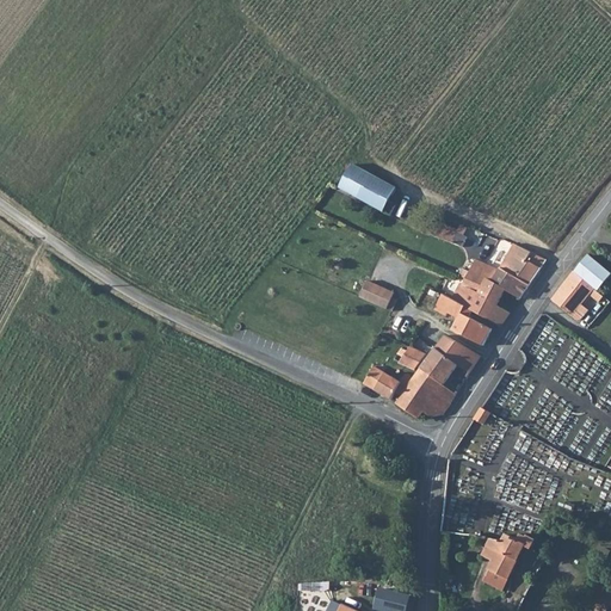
[(382,210),(395,191),(352,164),(339,187),(382,210)]
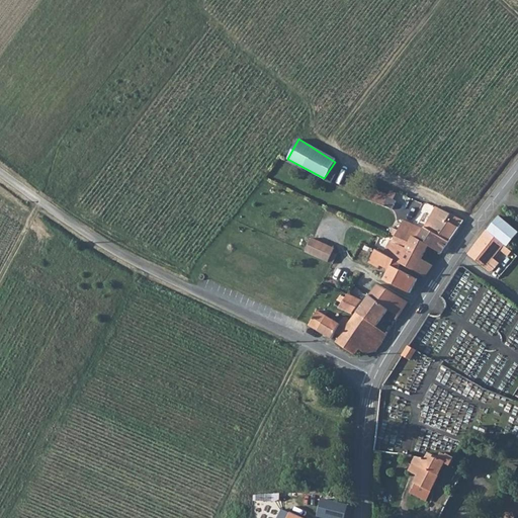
[(371,193),(389,202),(395,190),(377,181),(371,193)]
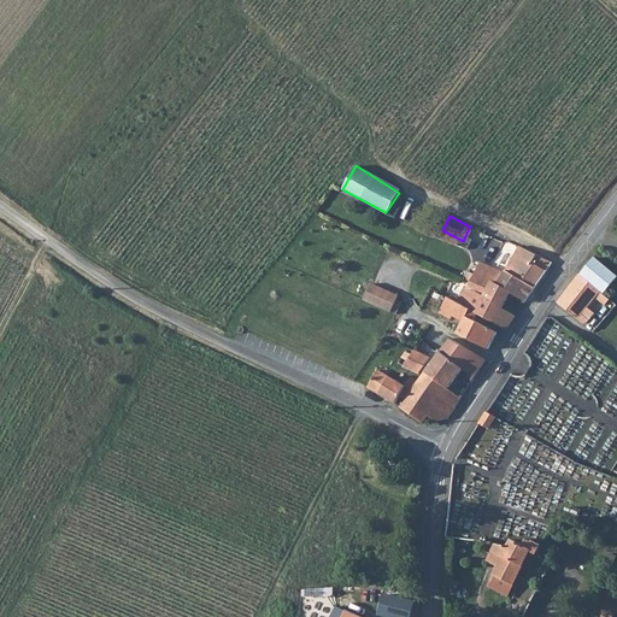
[(472,221),(470,227),(463,241),(476,246),(482,234),(476,230),(479,223),(472,221)]
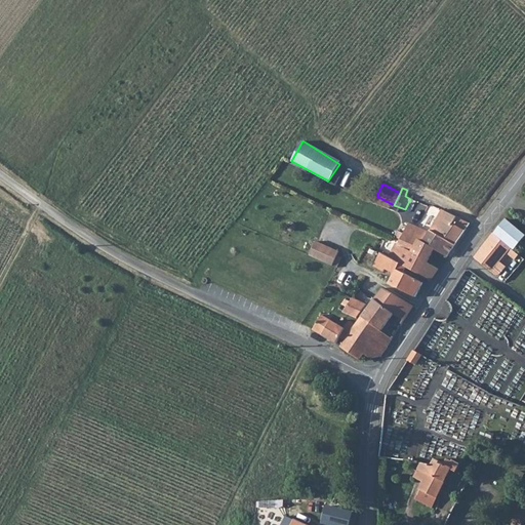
[(432,225),(410,215),(403,232),(419,240),(438,243),(451,247),(474,215),(447,204),(432,225)]
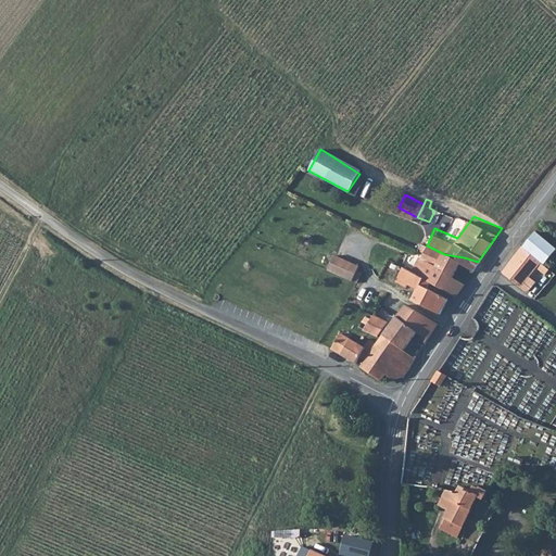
[(555,249),(535,230),(521,247),(543,264),(555,249)]
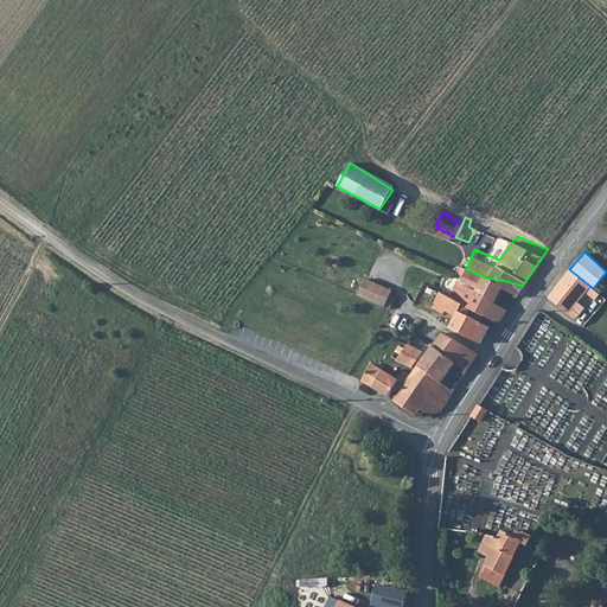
[(485,278),(466,268),(464,270),(460,270),(459,269),(455,275),(459,279),(455,285),(452,282),(446,294),(467,306),(497,321),(505,310),(494,302),(478,291),(485,278)]
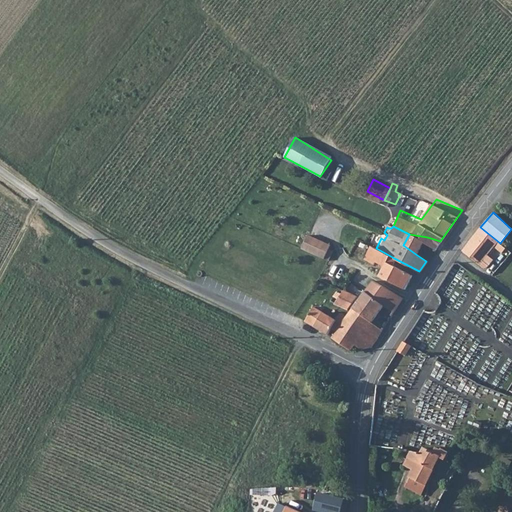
[(500,243),(480,227),(462,251),(484,268),(487,268),(493,260),(487,256),(495,247),(501,253),(506,248),(500,243)]
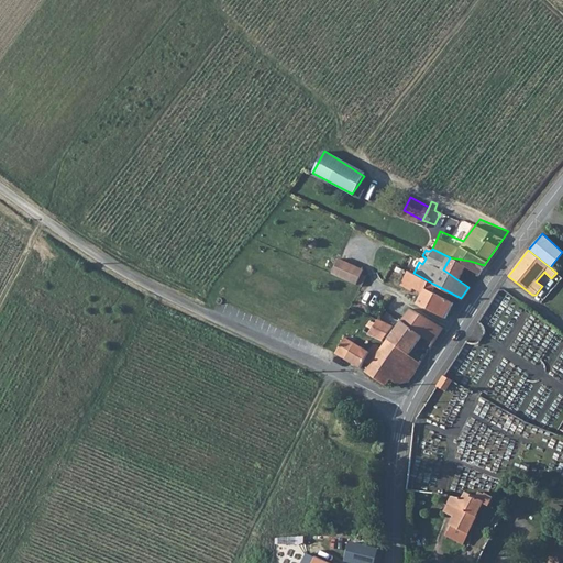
[(339,257),(332,273),(357,284),(364,269),(339,257)]
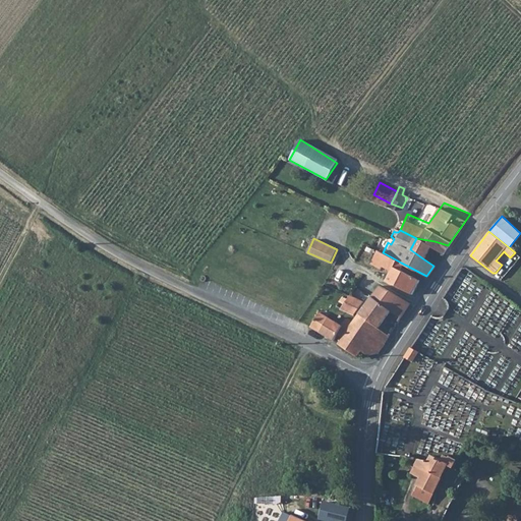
[(416,238),(410,249),(424,259),(435,241),(416,238)]
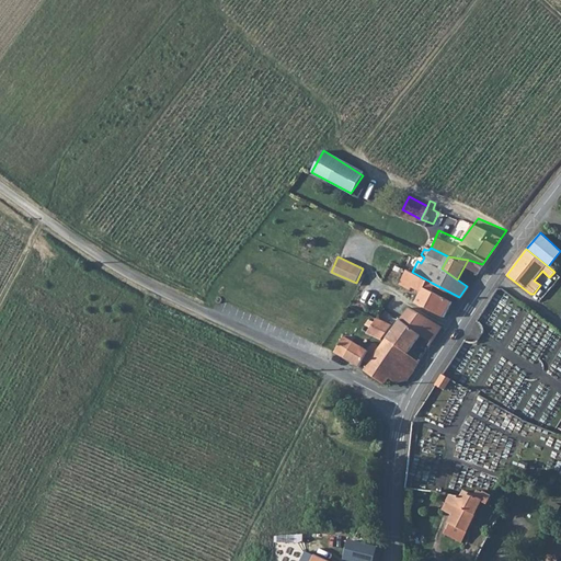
[(435,288),(432,283),(412,272),(409,262),(403,274),(427,290),(430,285),(435,288)]
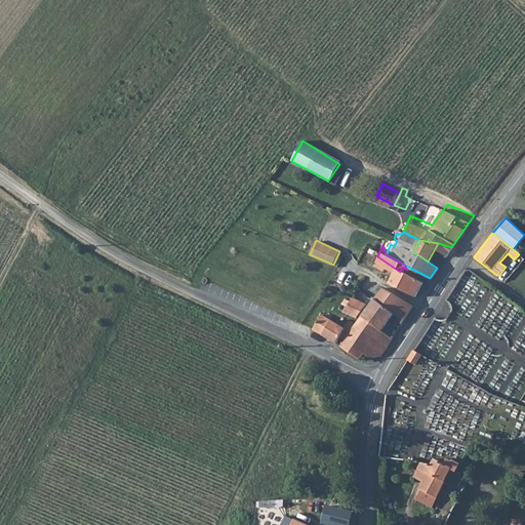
[(426,281),(407,270),(402,267),(400,272),(396,281),(416,294),(426,281)]
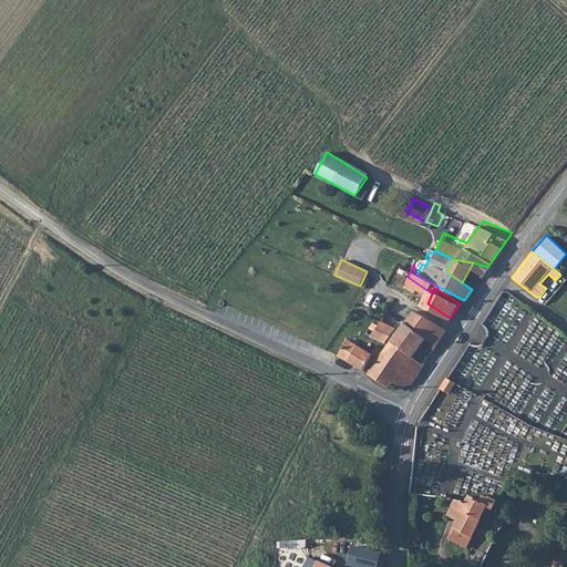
[(451,327),(420,305),(410,318),(389,347),(412,358),(430,333),(441,341),(451,327)]
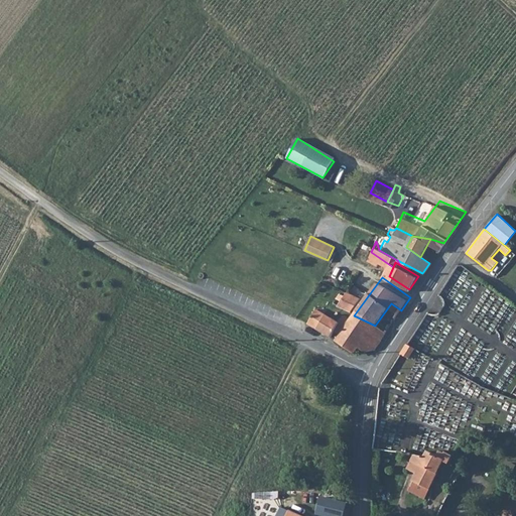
[(359,300),(368,287),(352,279),(341,287),(346,288),(344,294),(359,300)]
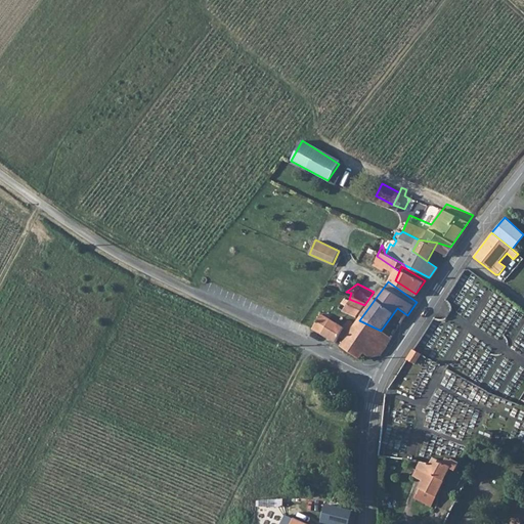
[(345,321),(320,310),(312,329),(337,341),(342,334),(346,343),(359,320),(356,310),(345,321)]
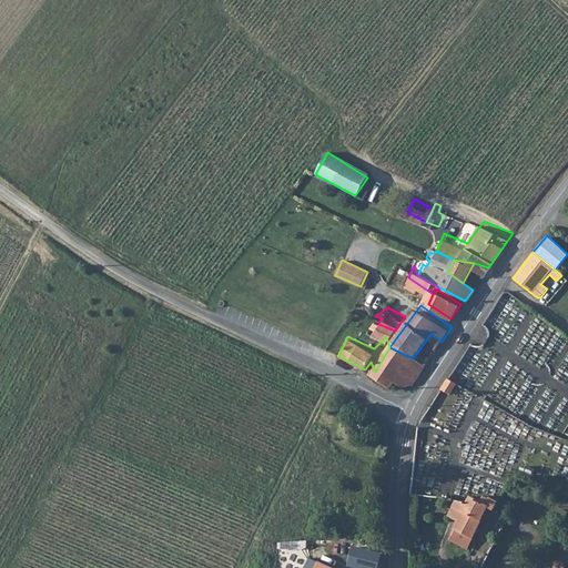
[(389,347),(375,372),(374,376),(392,387),(397,382),(403,387),(414,383),(425,366),(413,358),(389,347)]
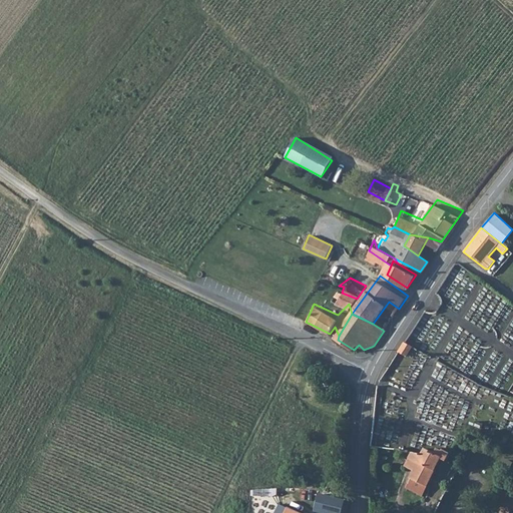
[(412,347),(404,343),(398,353),(406,357),(412,347)]
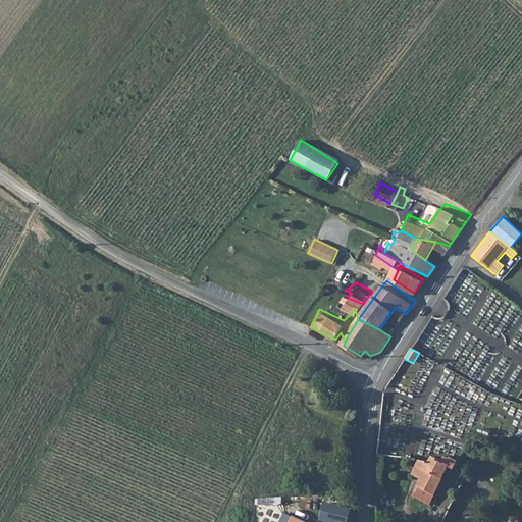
[(491,458),(497,447),(483,441),(478,452),(491,458)]
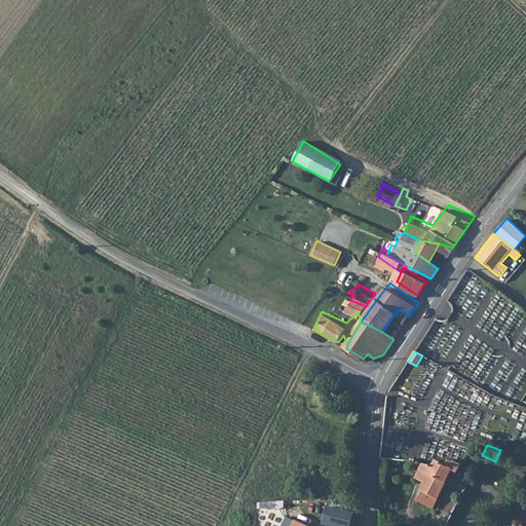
[(437,459),(434,465),(424,483),(420,490),(438,498),(447,482),(446,481),(451,470),(457,473),(461,465),(460,465),(454,461),(453,462),(448,460),(446,464),(437,459)]
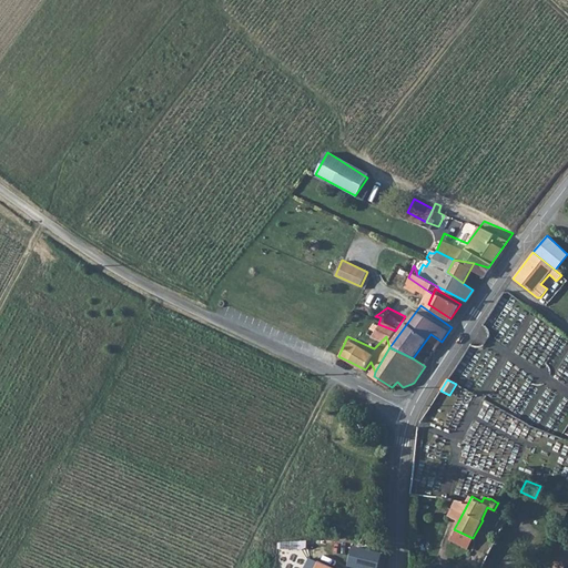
[(448,516),(458,521),(468,503),(456,500),(448,516)]
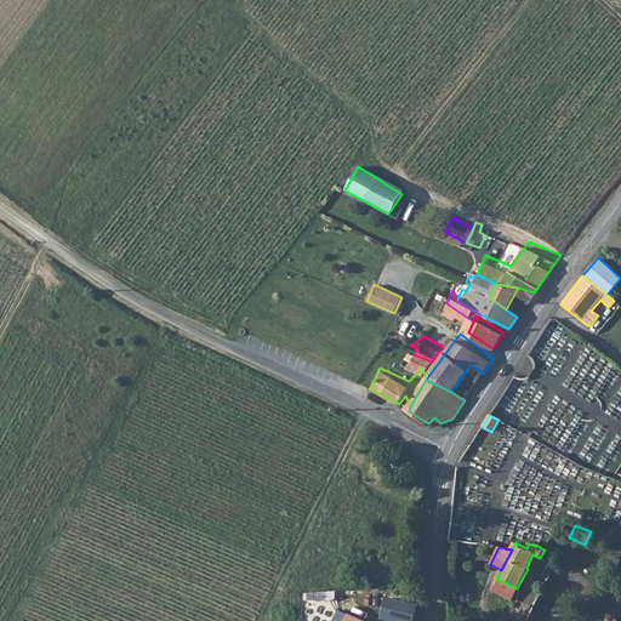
[(511,600),(517,588),(496,579),(490,591),(511,600)]
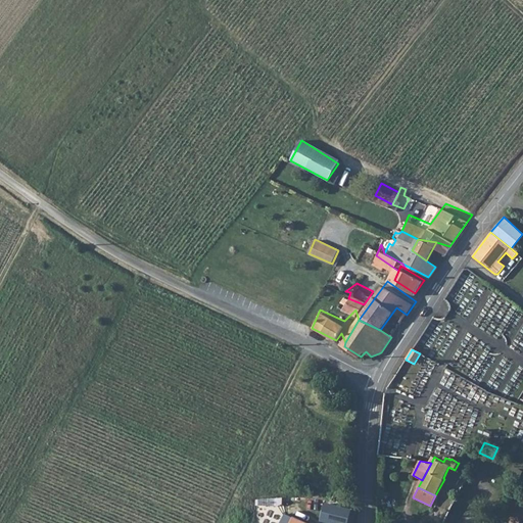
[(522,502),(514,497),(506,510),(515,515),(509,522),(518,522),(521,518),(522,519),(522,502)]
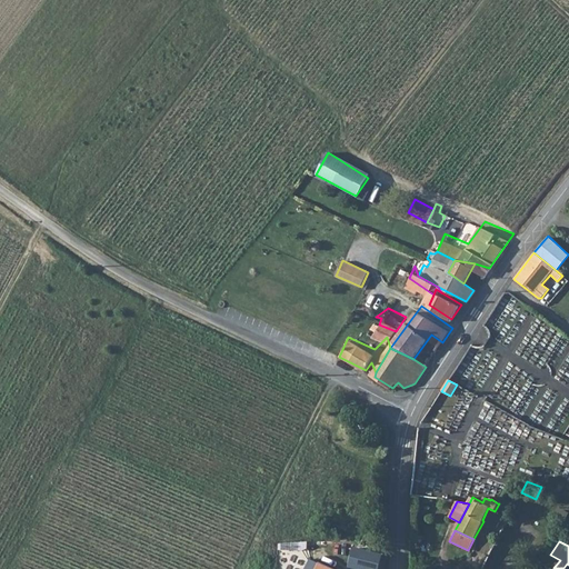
[(389,550),(356,547),(355,561),(387,563),(389,550)]
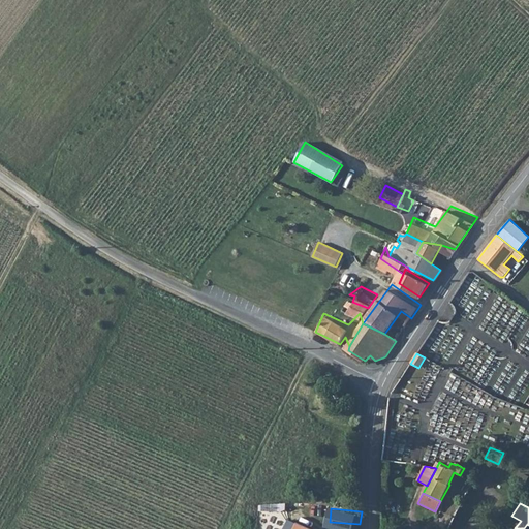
All buildings are outlined.
